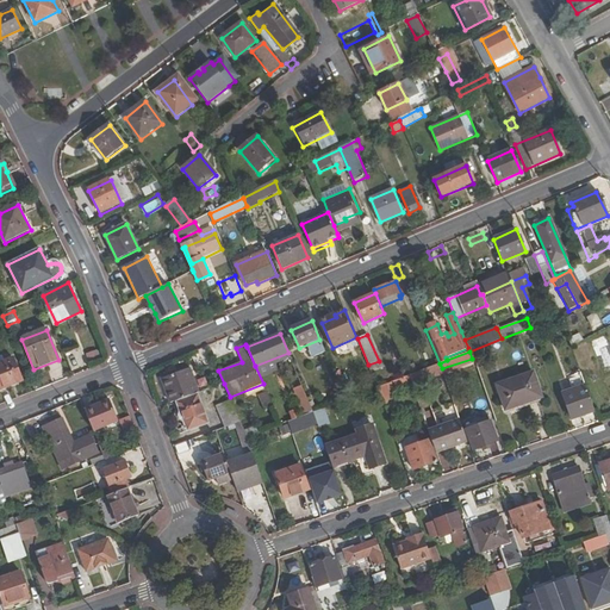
[(81,367),(76,355),(69,359),(75,371),(81,367)]
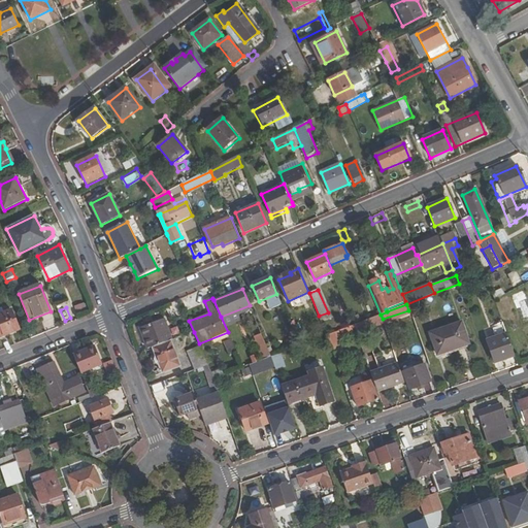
[(10,310),(0,315),(0,338),(19,331),(10,310)]
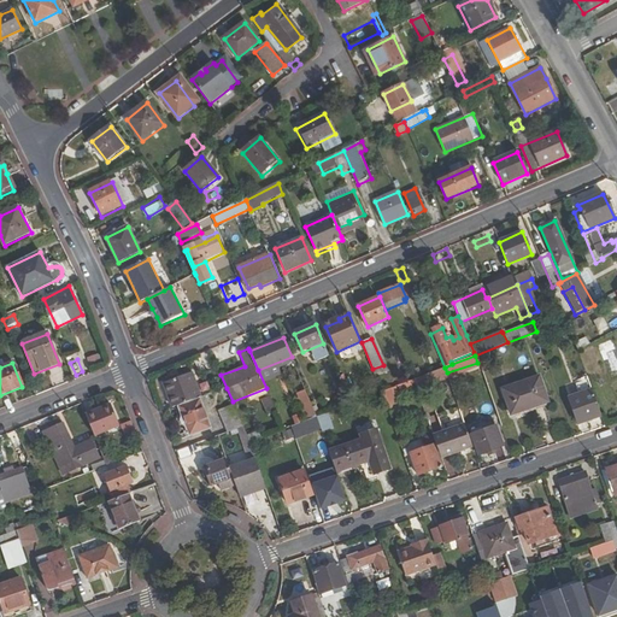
[(164,383),(172,407),(203,397),(193,372),(164,383)]
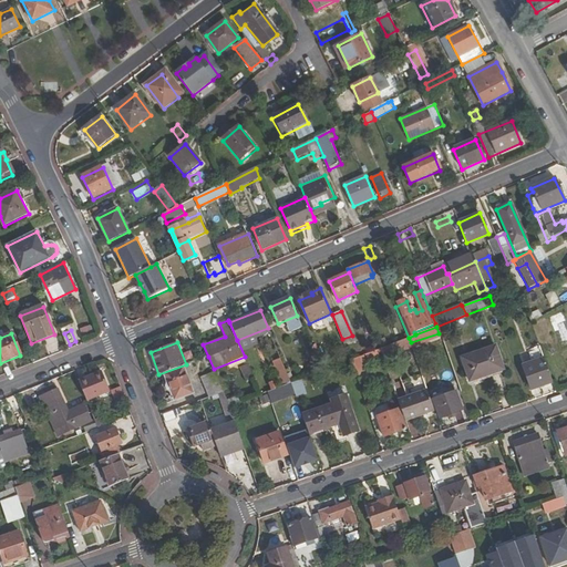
[(503,369),(494,347),(462,358),(470,381),(503,369)]
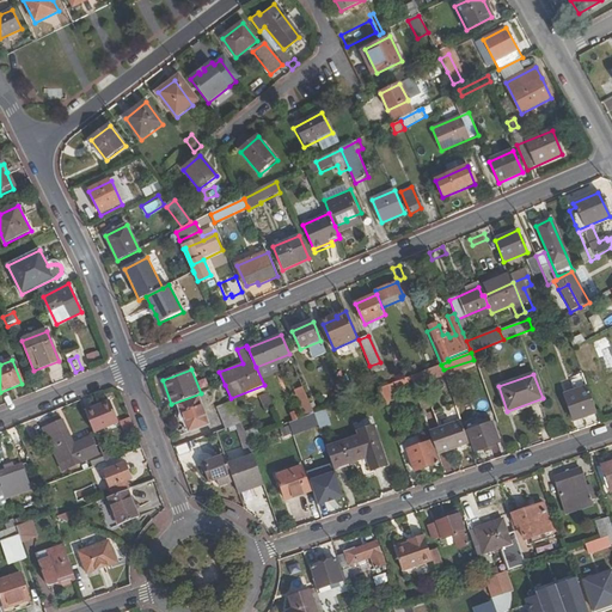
[(408,380),(410,379),(409,377),(395,383),(397,387),(409,383),(408,380)]
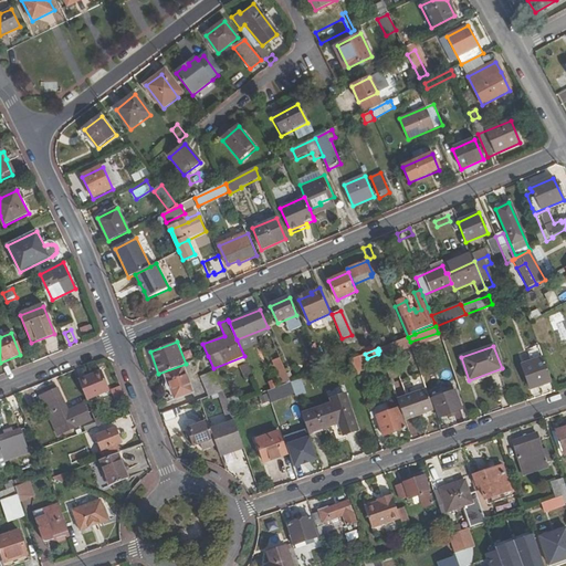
[(349,359),(355,374),(366,369),(362,355),(350,359),(349,359)]
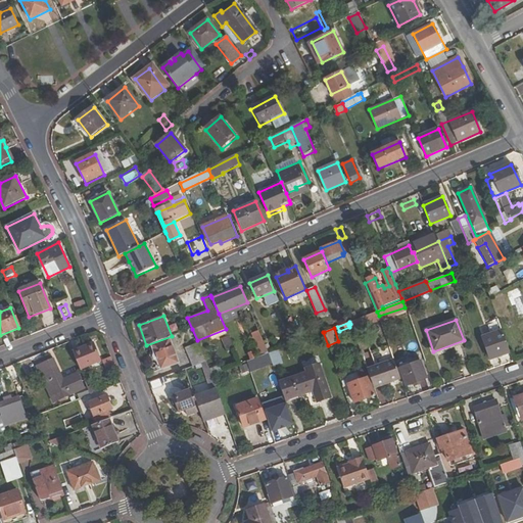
[(509,352),(501,330),(481,337),(489,359),(509,352)]
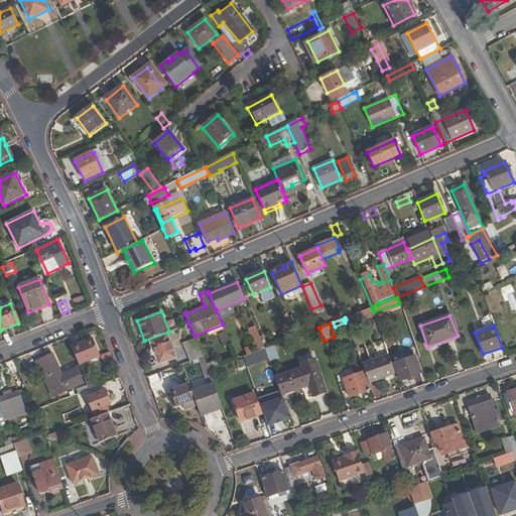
[(259,351),(265,349),(256,327),(249,330),(257,352),(259,351)]
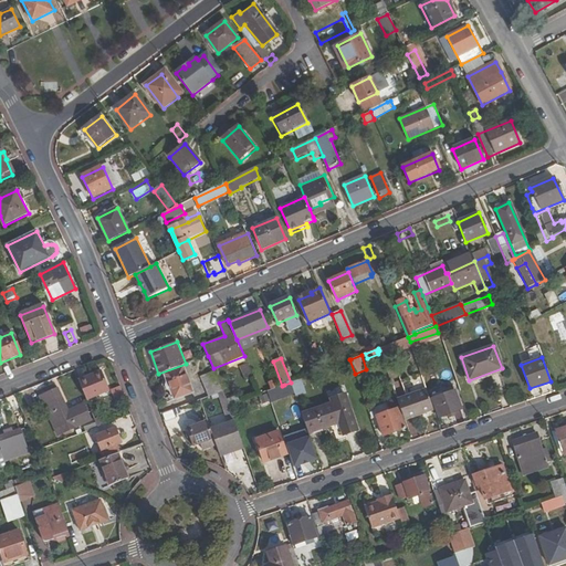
[(192,392),(182,366),(164,374),(174,400),(192,392)]
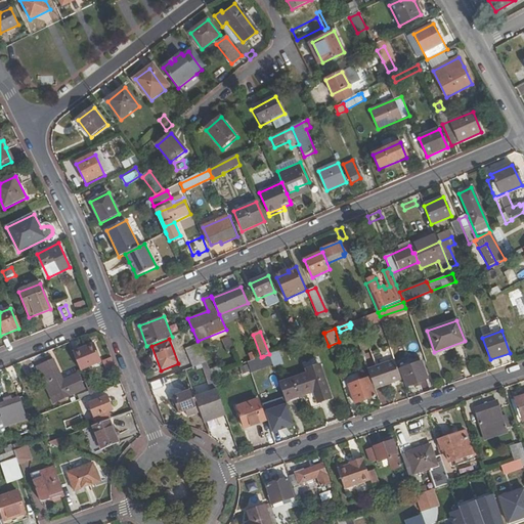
[(94,343),(73,351),(80,370),(102,362),(94,343)]
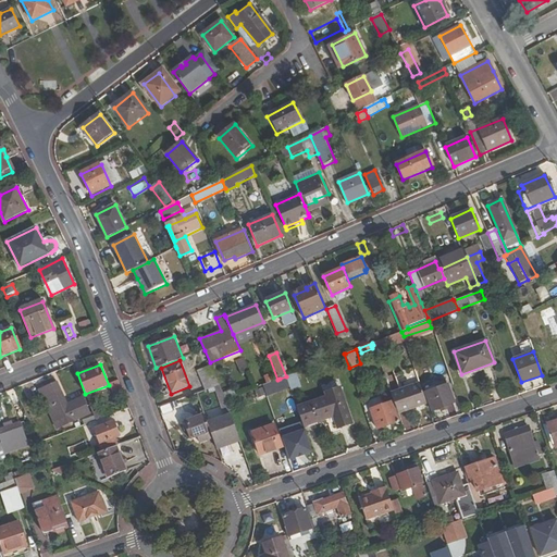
[(220,385),(211,364),(198,370),(205,391),(220,385)]
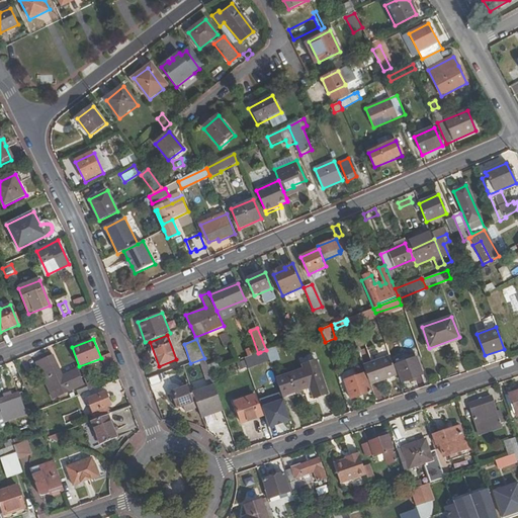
[(279,359),(275,346),(266,350),(269,360),(270,362),(279,359)]
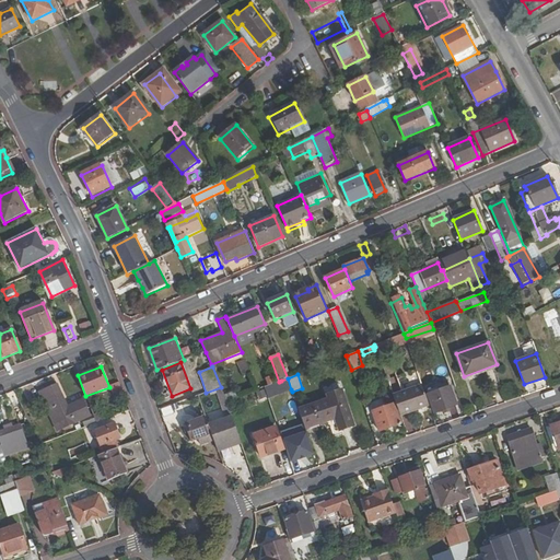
[(291,389),(288,378),(281,381),(286,392),(291,389)]
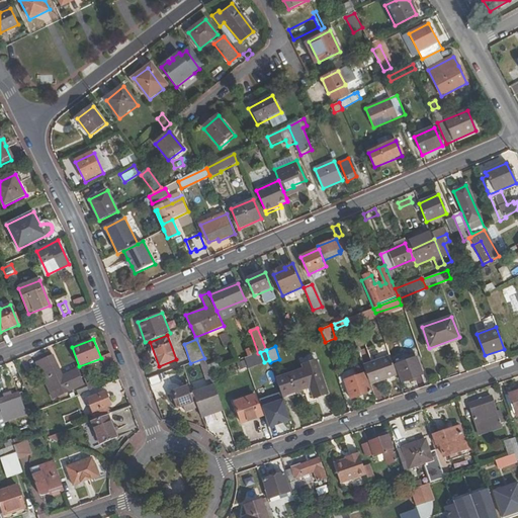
[(101,355),(104,363),(111,360),(108,352),(101,355)]
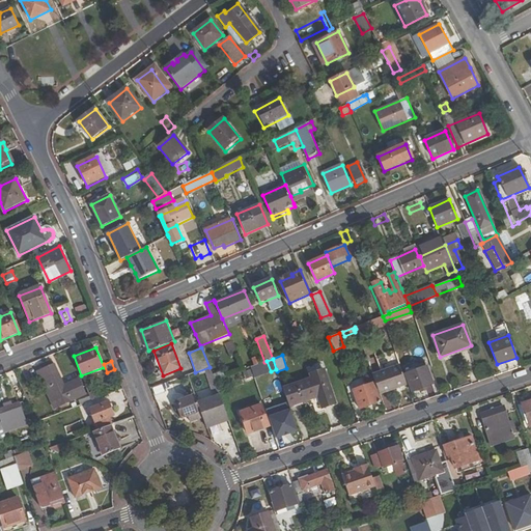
[(407,384),(399,364),(371,374),(378,394),(407,384)]
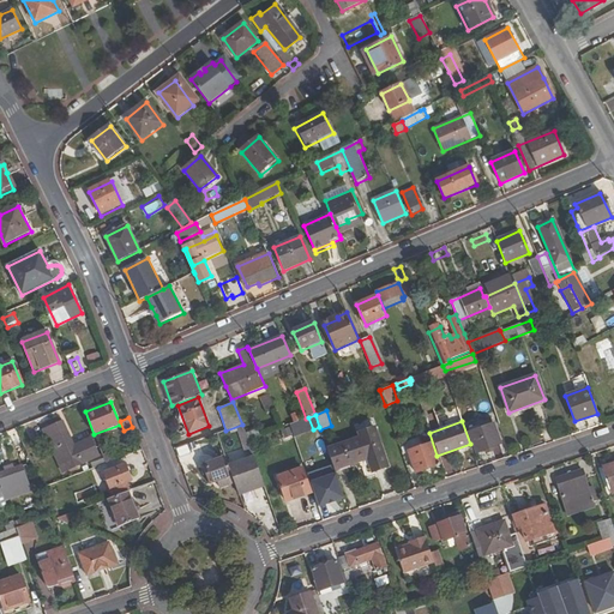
[(296,433),(307,429),(305,422),(294,427),(296,433)]
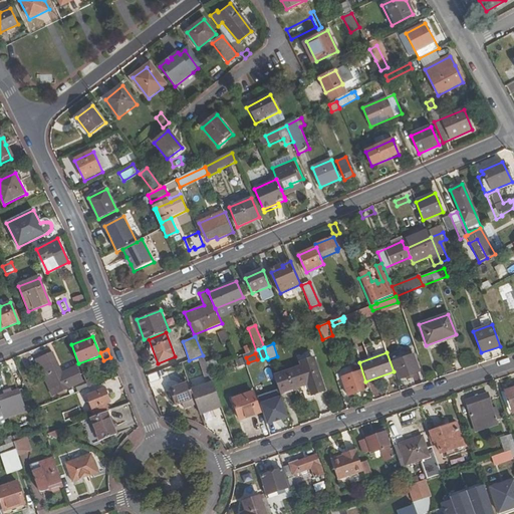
[(75,369),(61,374),(53,354),(37,360),(51,397),(81,384),(75,369)]
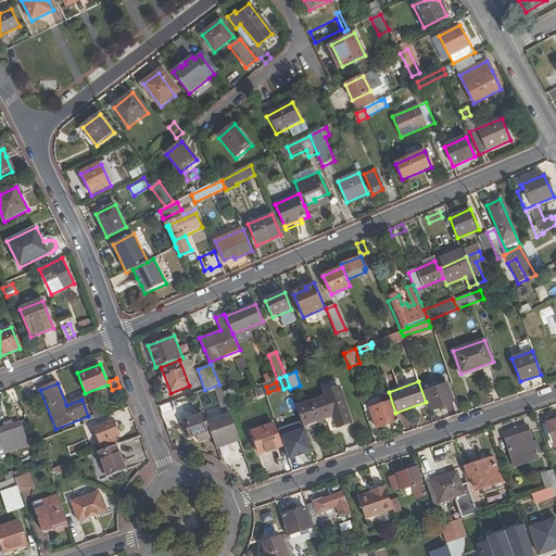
[(431,411),(453,402),(446,384),(425,392),(431,411)]
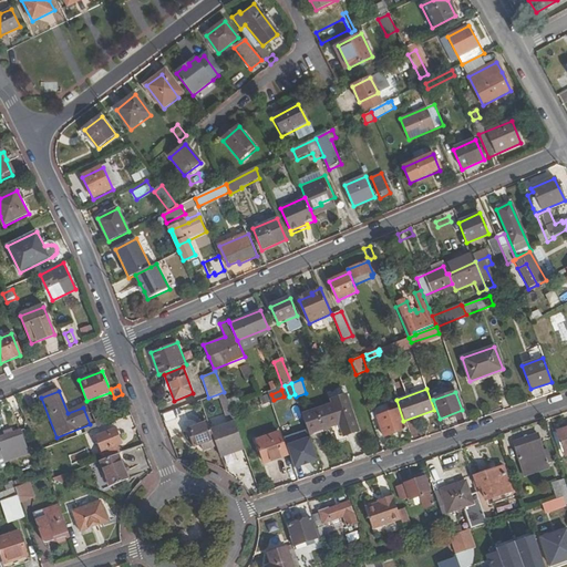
[(267,393),(258,397),(261,404),(270,402),(267,393)]
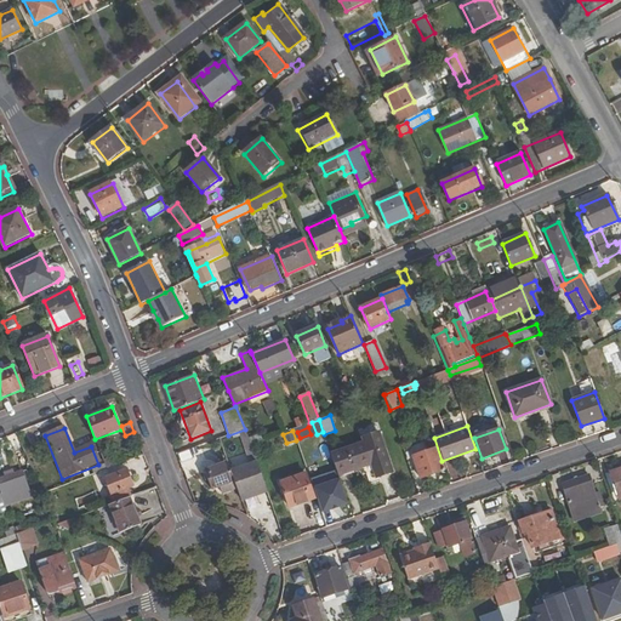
[(249,438),(251,445),(266,440),(263,433),(249,438)]
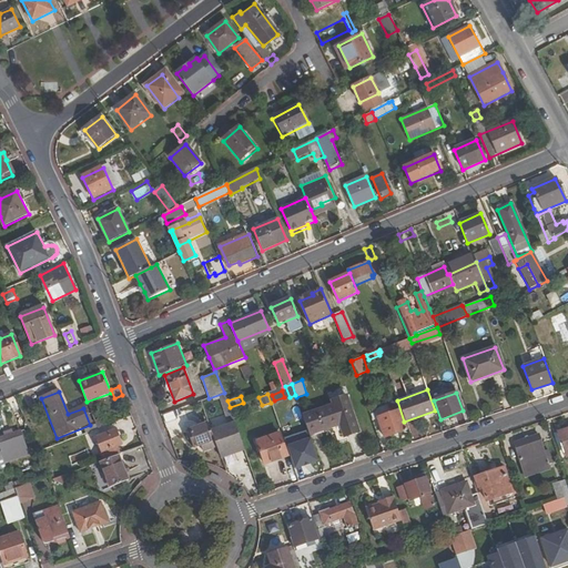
[(340,425),(345,440),(347,440),(346,437),(358,433),(351,411),(348,402),(346,397),(332,403),(333,406),(340,425)]
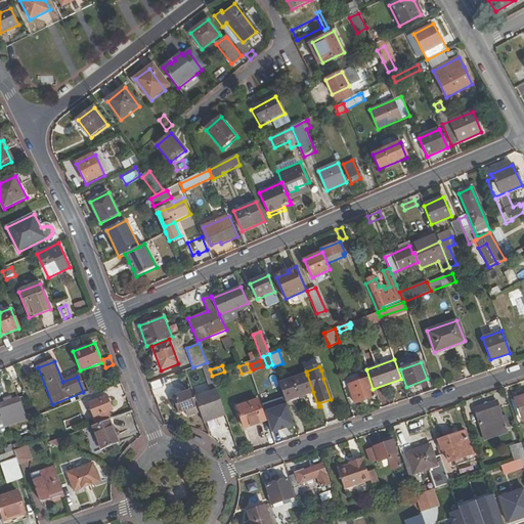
[(208,370),(201,374),(203,380),(210,377),(208,370)]
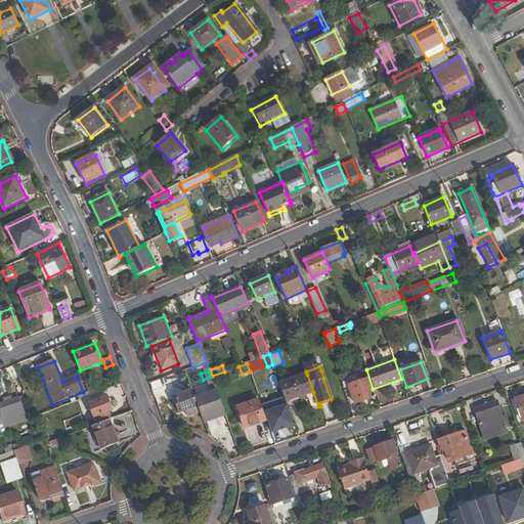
[(313,408),(318,406),(313,392),(307,375),(279,384),(286,402),(306,395),(308,401),(310,400),(313,408)]
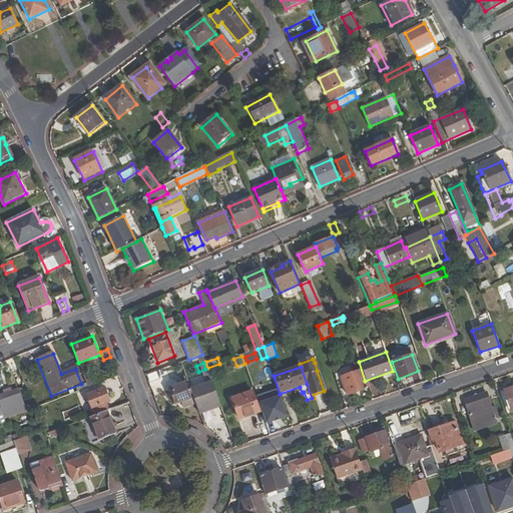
[(347,395),(367,388),(360,370),(341,377),(347,395)]
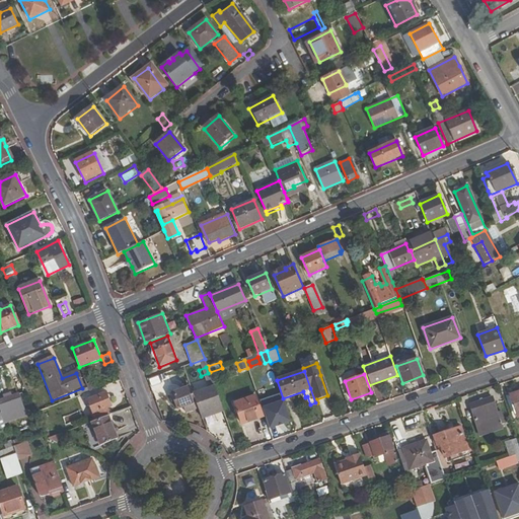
[(176,410),(196,402),(193,394),(190,385),(170,392),(176,410)]
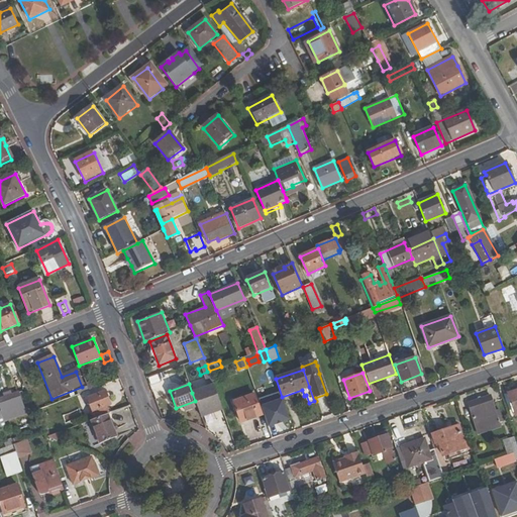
[(199,413),(221,406),(214,385),(192,393),(195,401),(199,413)]
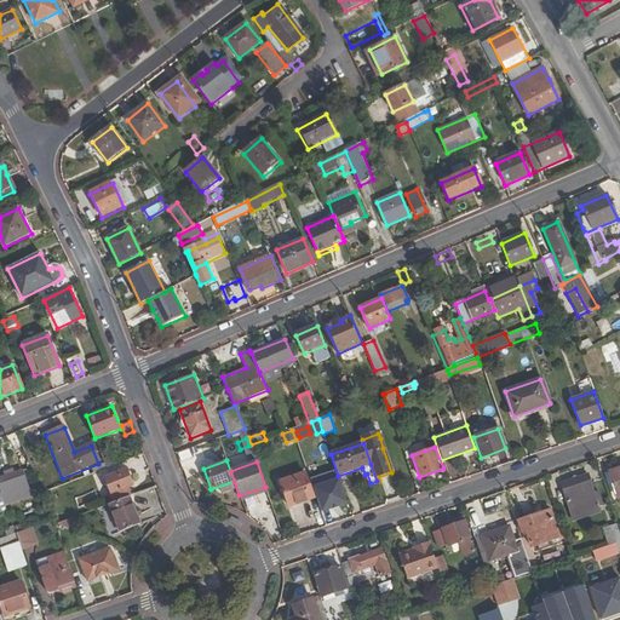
[(22,471),(0,478),(0,484),(3,493),(13,489),(13,486),(26,481),(22,471)]
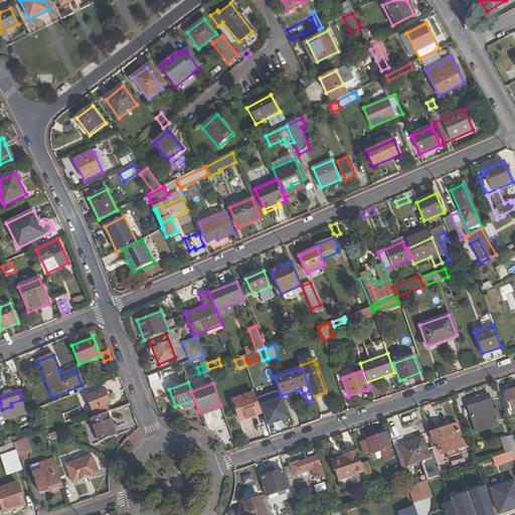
[(94,416),(107,411),(108,411),(106,405),(110,404),(105,391),(87,397),(94,416)]
